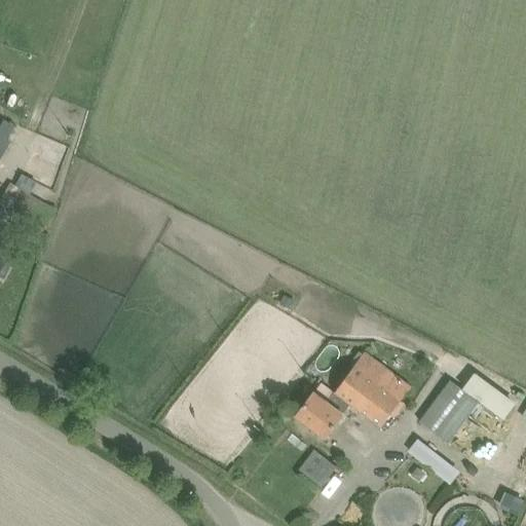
[(0,159),(11,141),(0,134),(0,159)]
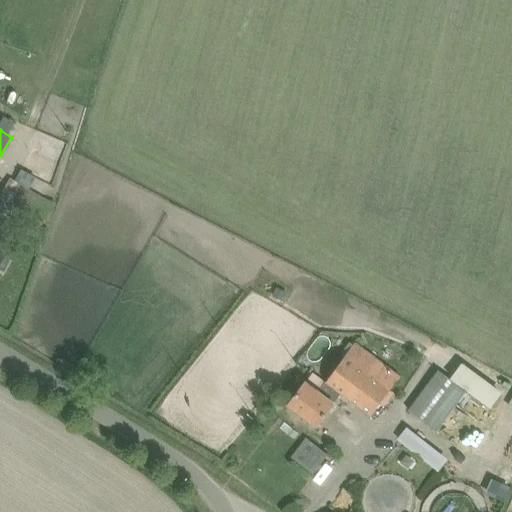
[(56,204),(10,178),(0,196),(49,223),(56,204)]
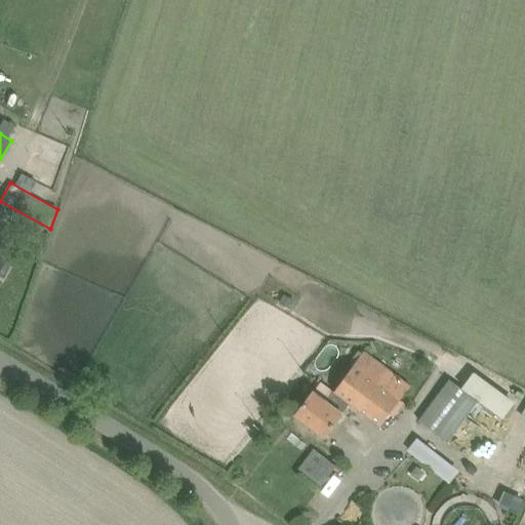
[(0,273),(5,265),(11,268),(25,243),(7,233),(2,241),(0,239),(0,273)]
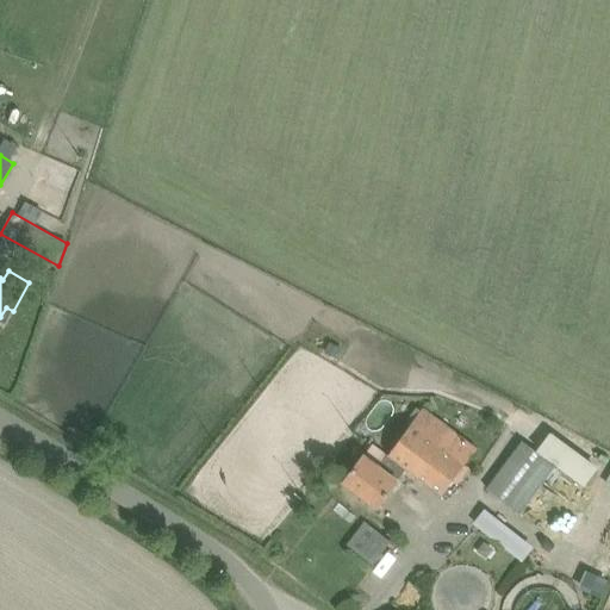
[(330,342),(324,353),(329,355),(337,360),(343,349),(335,346),(330,342)]
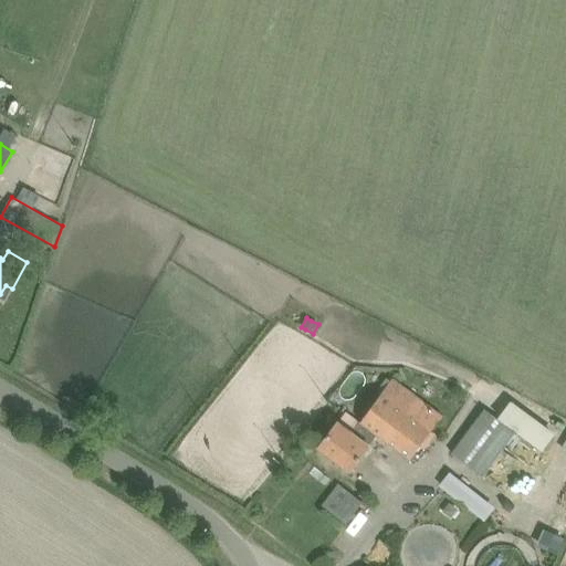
[(350,471),(364,453),(378,435),(412,460),(443,415),(392,377),(352,432),(338,421),(318,448),(350,471)]
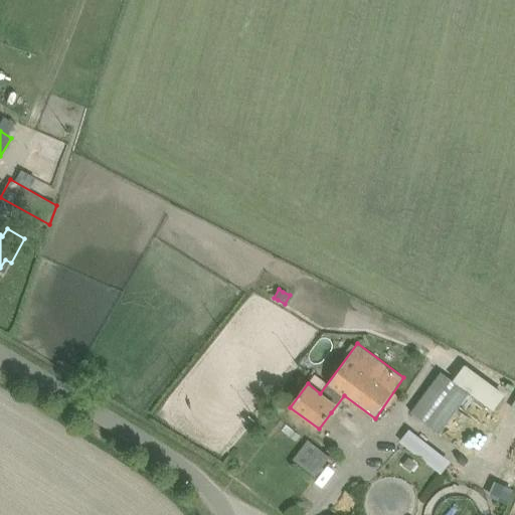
[(441,371),(409,412),(440,435),(464,399),(469,392),(493,409),(499,400),(504,393),(501,390),(464,363),(452,379),(441,371)]
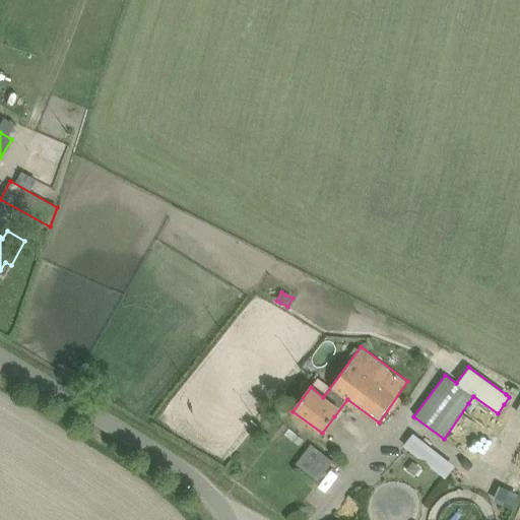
[(454,464),(416,433),(406,446),(444,476),(454,464)]
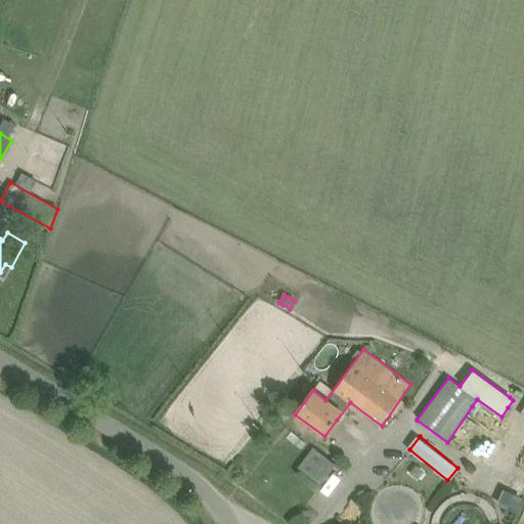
[(523,446),(499,503),(513,509),(523,483),(523,446)]
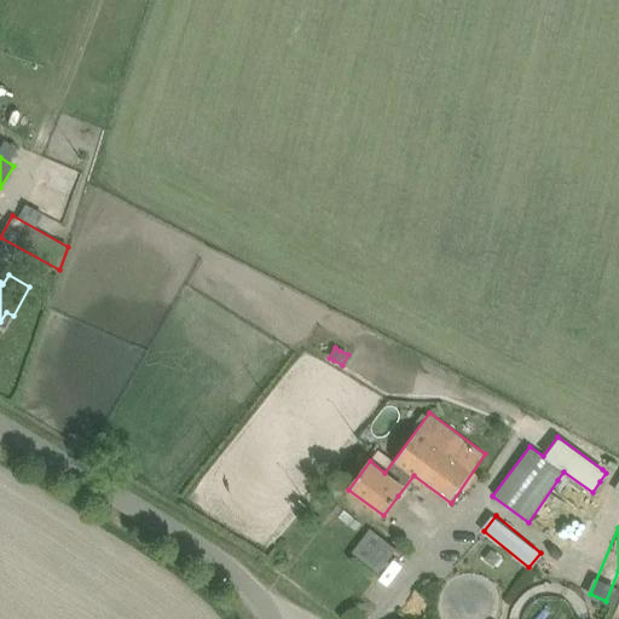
[(386,562),(395,549),(371,530),(353,553),(379,571),(385,562),(386,562)]
